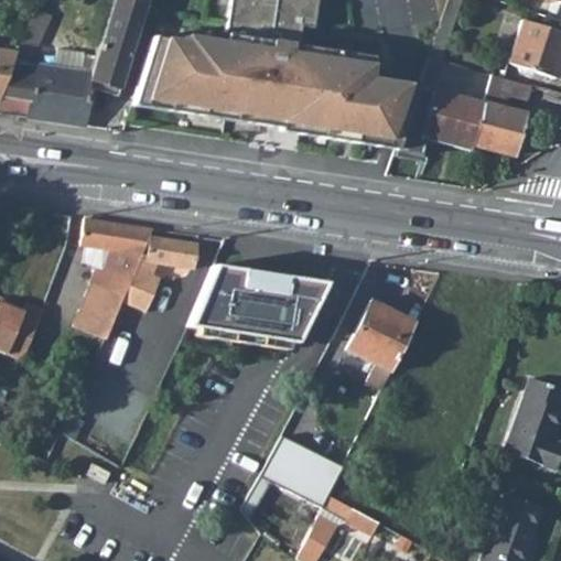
[(120,86),(146,0),(114,0),(97,53),(90,77),(120,86)]
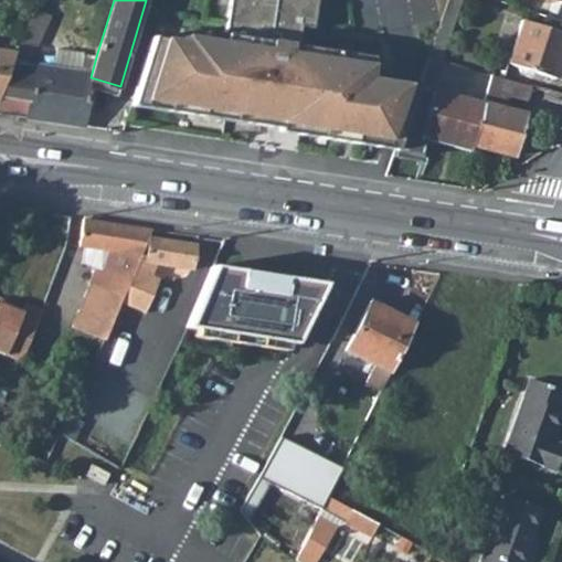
[(148,51),(135,96),(168,102),(167,107),(204,113),(205,106),(246,113),(245,119),(287,126),(288,116),(303,118),(301,124),(322,127),(321,135),(357,140),(359,133),(378,135),(398,78),(371,75),(372,62),(338,56),(339,49),(300,43),(304,23),(315,24),(319,0),(231,0),(225,40),(186,33),(184,39),(154,34),(148,51)]
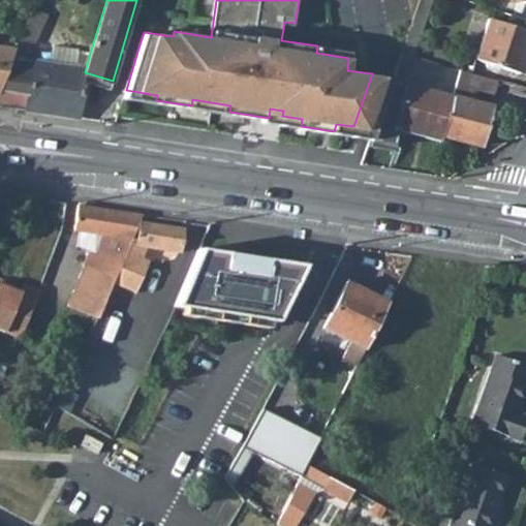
[(413,55),(433,0),(421,0),(403,52),(413,55)]
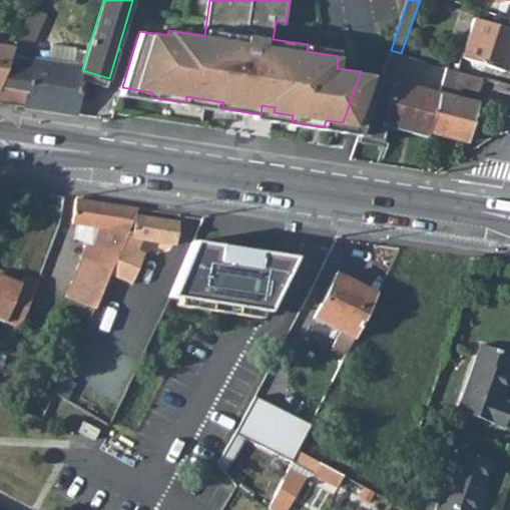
[(28,54),(47,12),(32,6),(16,45),(14,49),(0,88),(0,99),(77,112),(81,77),(82,70),(88,48),(78,47),(78,44),(53,41),(51,58),(28,54)]
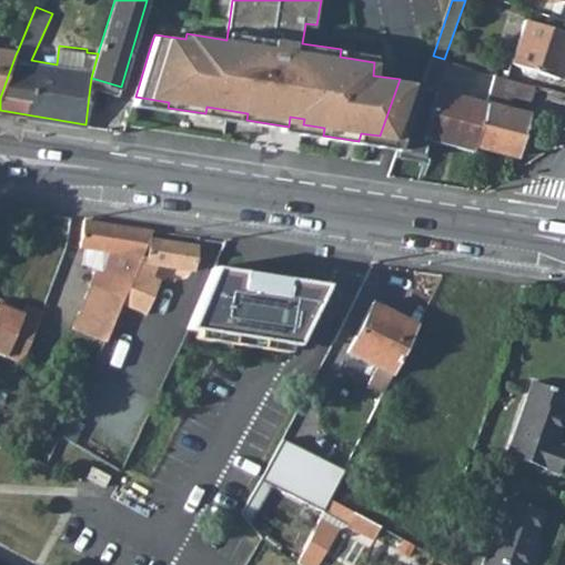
[(560,76),(564,61),(564,29),(526,17),(513,61),(560,76)]
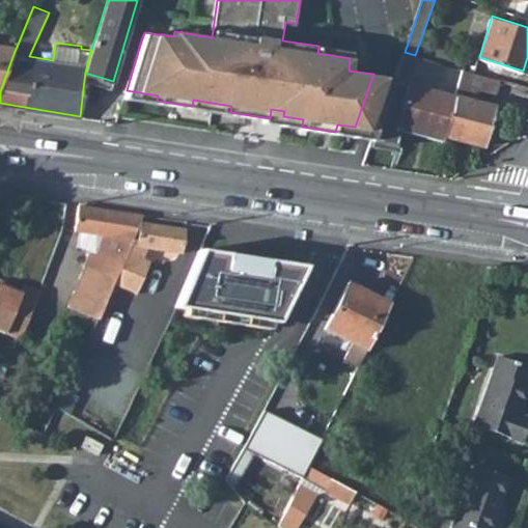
[(0,91),(15,51),(17,47),(0,44),(0,91)]
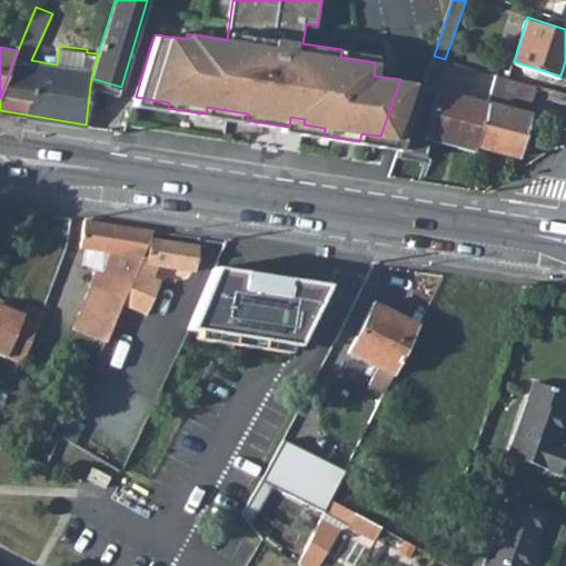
[(340,57),(375,62),(377,55),(341,49),(340,57)]
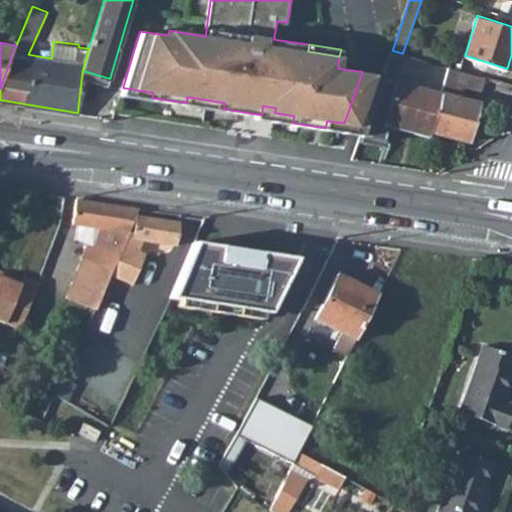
[(399,79),(406,54),(402,53),(392,50),(385,72),(383,75),(398,79),(387,123),(389,123),(432,134),(433,129),(434,124),(443,92),(399,79)]
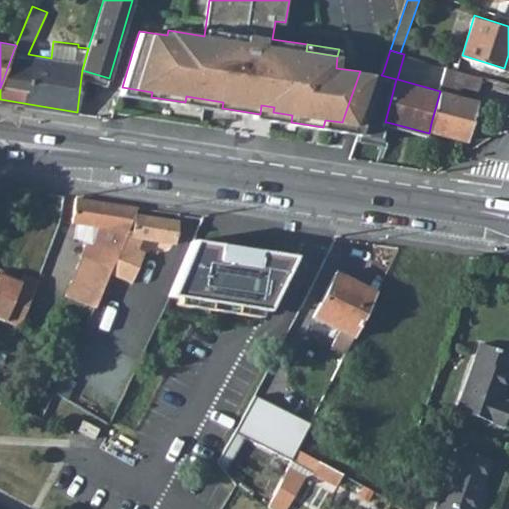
[(480,88),(483,76),(447,66),(440,91),(431,123),(444,126),(443,132),(469,139),(479,101),(460,96),(464,85),(480,88)]
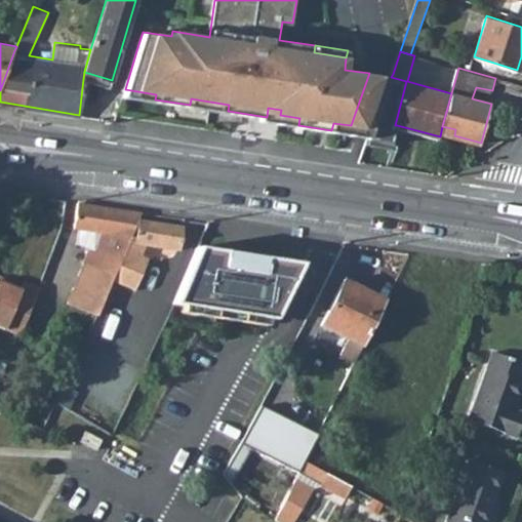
[(110,86),(112,80),(84,72),(83,79),(110,86)]
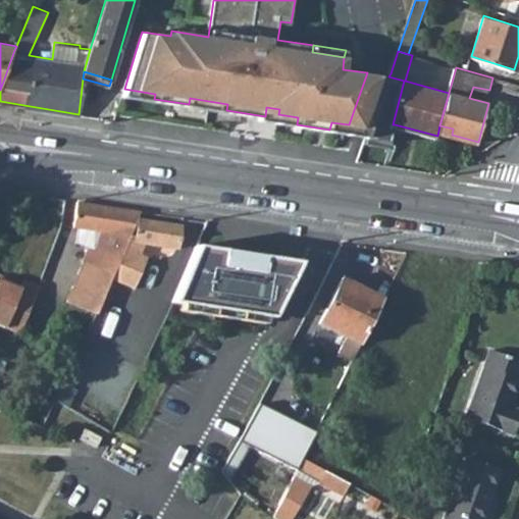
[(404,81),(388,76),(366,142),(390,145),(395,124),(393,124),(404,81)]
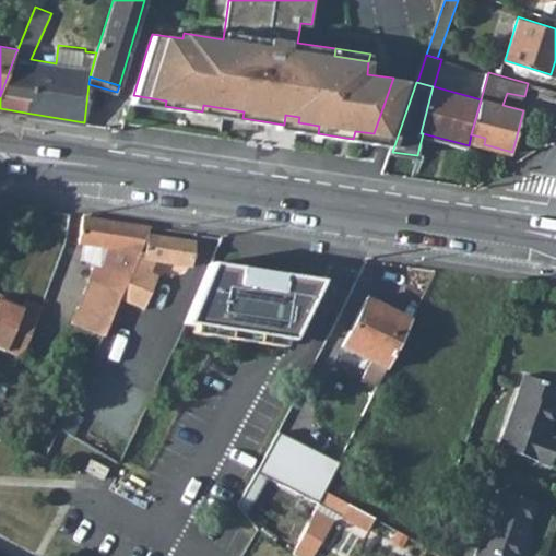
[(166,101),(133,95),(131,102),(165,106),(166,101)]
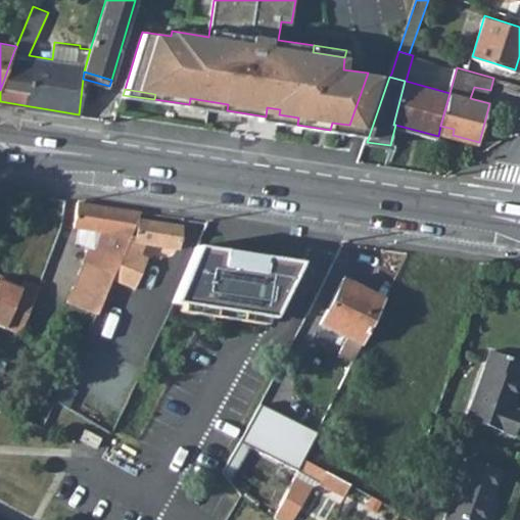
[(228,104),(190,98),(189,104),(227,110),(228,104)]
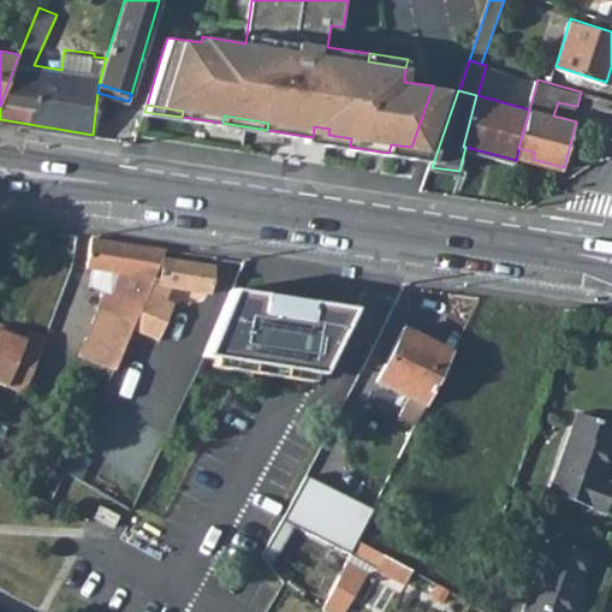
[(601,159),(611,129),(611,125),(600,122),(598,122),(588,154),(601,159)]
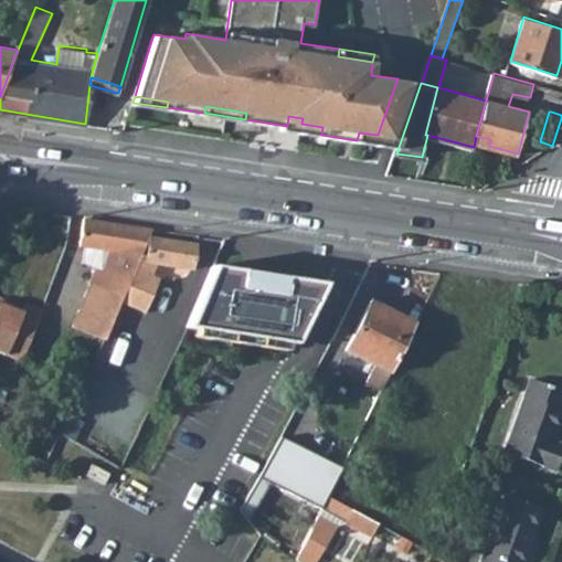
[(303,118),(288,116),(287,126),(286,129),(321,135),(322,127),(301,124),(303,118)]
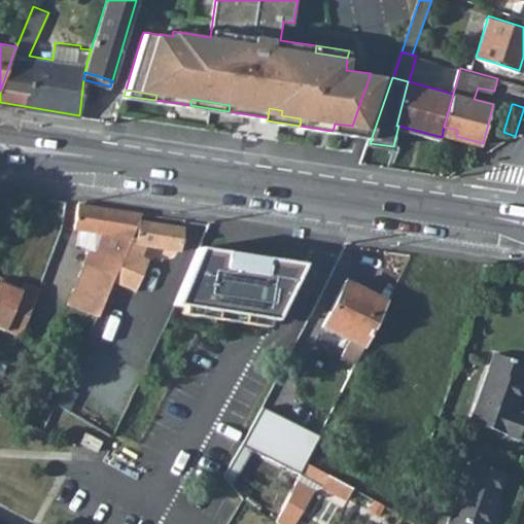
[(352,126),(335,124),(333,131),(350,133),(352,126)]
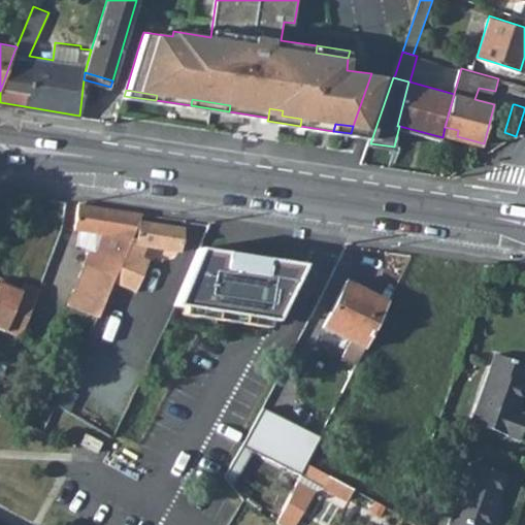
[(457,136),(458,130),(445,127),(444,132),(457,136)]
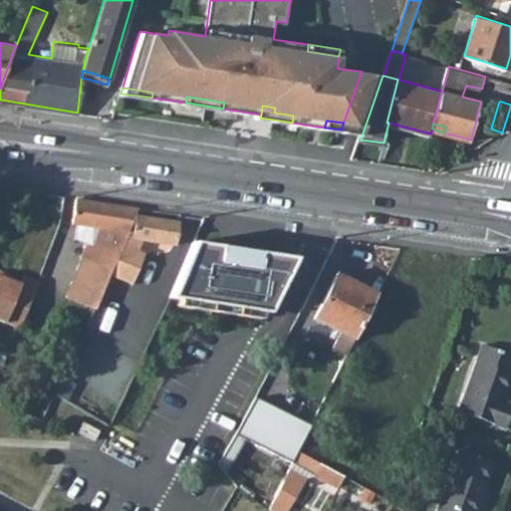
[(78,197),(75,223),(79,224),(75,236),(88,240),(81,257),(112,269),(139,214),(142,207),(78,197)]
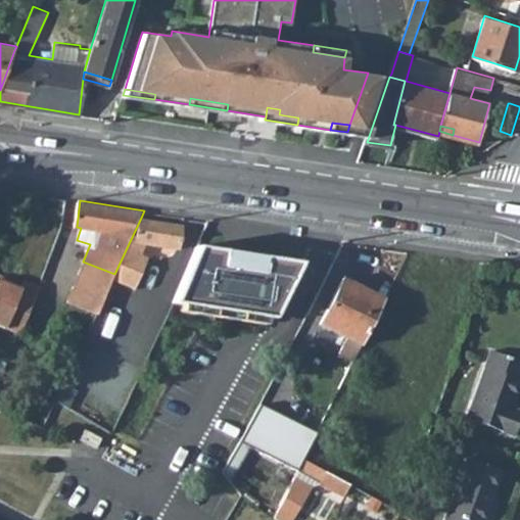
[(114,274),(112,279),(136,289),(149,260),(140,256),(145,245),(180,251),(185,224),(141,218),(114,274)]
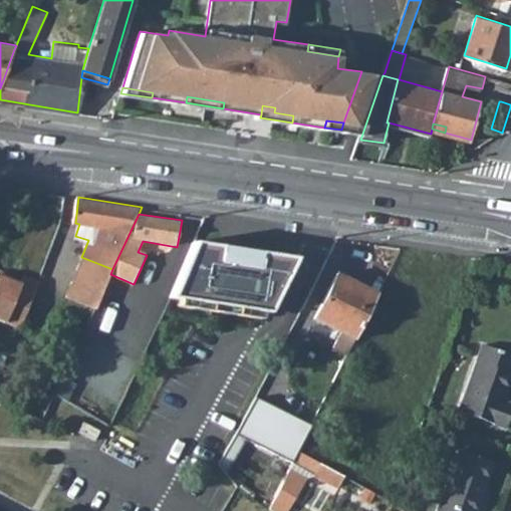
[(225,244),(196,239),(196,240),(179,277),(172,294),(271,310),(298,256),(262,250),(260,265),(222,259),(225,244)]
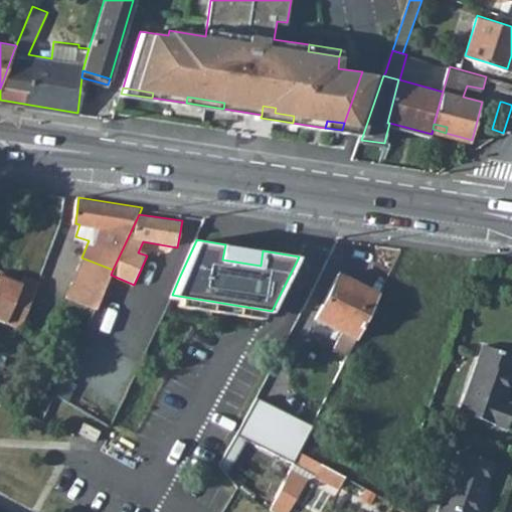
[(81,258),(65,295),(95,308),(111,275),(113,270),(81,258)]
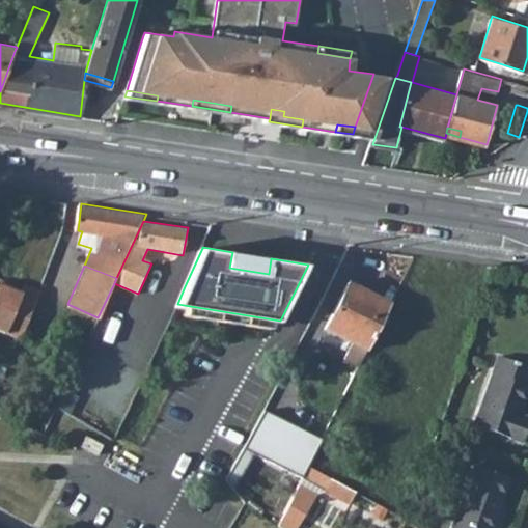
[(0,282),(0,326),(24,336),(33,313),(43,288),(25,281),(21,290),(0,282)]
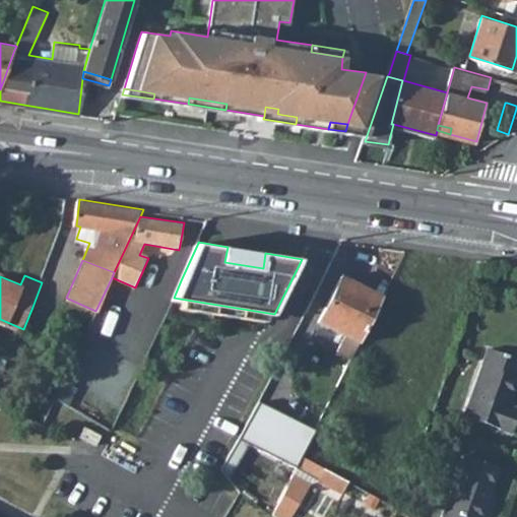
[(357,348),(361,340),(384,295),(343,275),(320,321),(347,334),(338,351),(352,358),(357,348)]
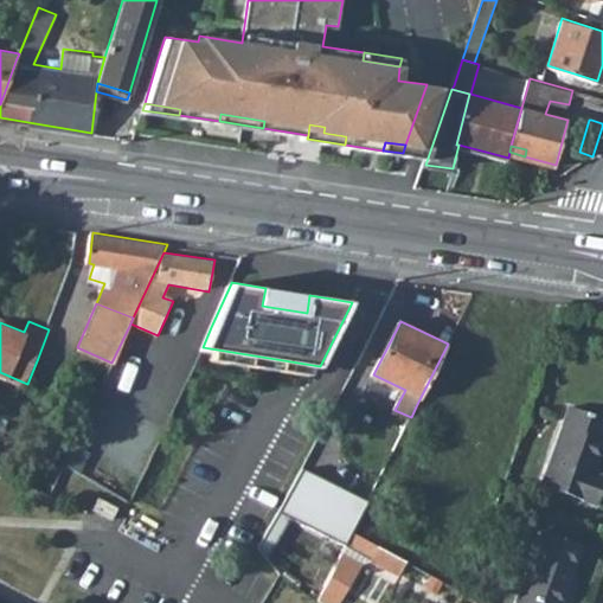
[(602,414),(570,403),(541,481),(597,501),(602,486),(602,472),(596,469),(602,450),(602,414)]
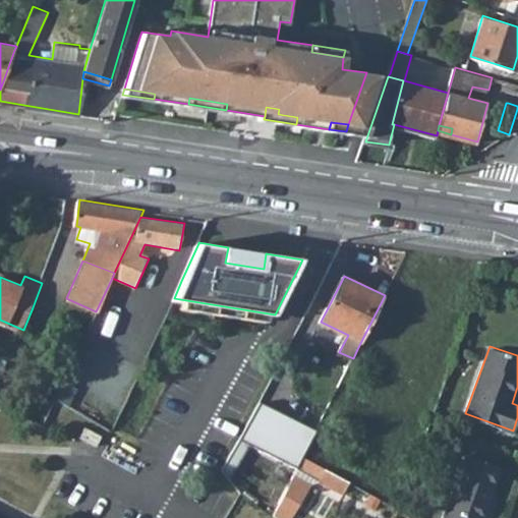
[(262,402),(242,440),(298,468),(303,457),(306,451),(318,429),(262,402)]
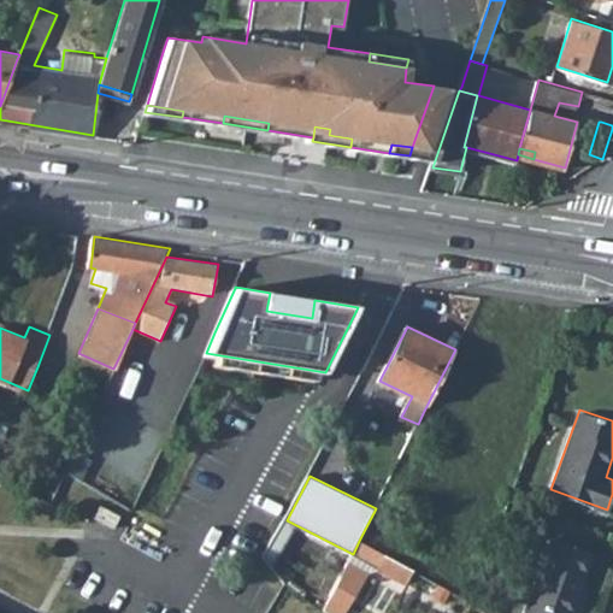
[(117,520),(123,510),(102,499),(98,511),(117,520)]
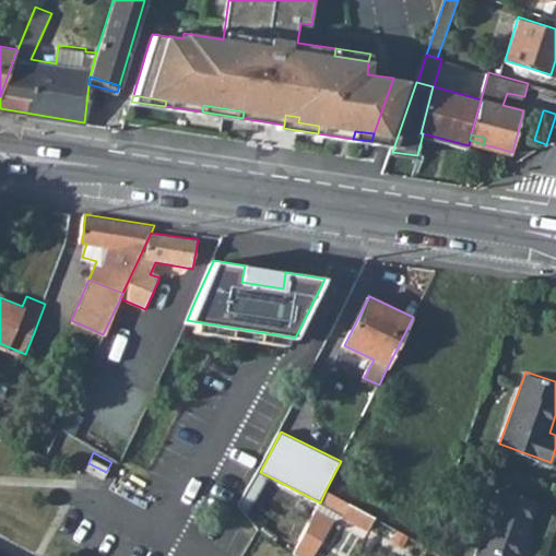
[(500,486),(474,555),(516,555),(537,499),(500,486)]
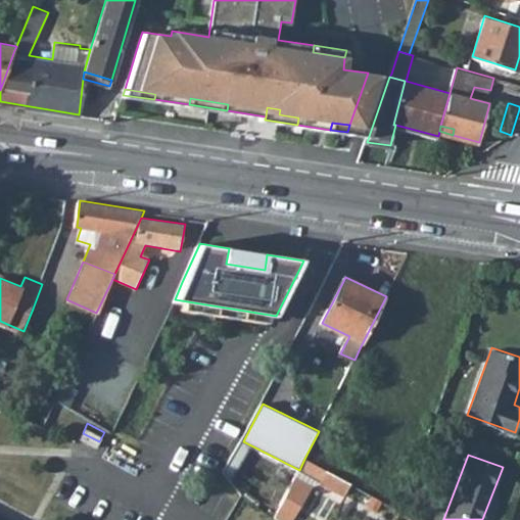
[(306,456),(279,515),(288,519),(297,519),(318,478),(348,493),(356,479),(306,456)]
